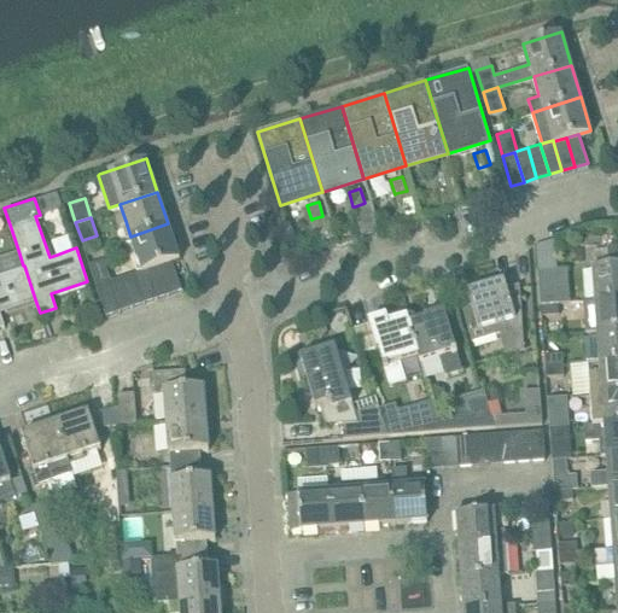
[(130,237),(129,237),(136,255),(132,256),(136,269),(141,268),(141,269),(146,267),(159,263),(172,258),(179,256),(168,223),(130,237)]
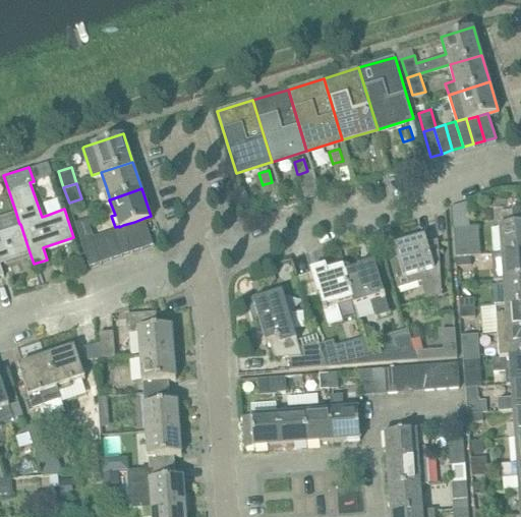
[(513,223),(499,224),(501,250),(520,248),(520,206),(512,207),(513,223)]
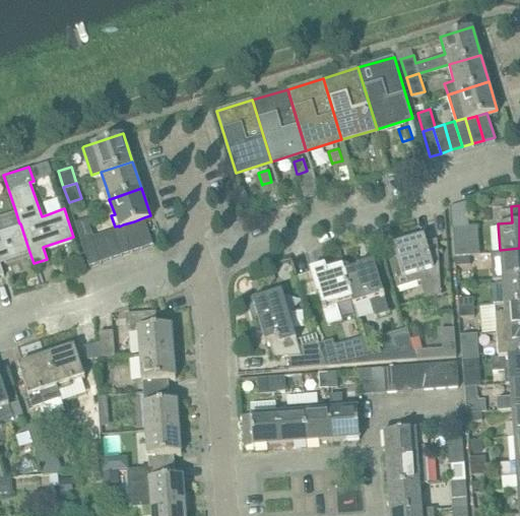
[(91,235),(93,234),(87,216),(74,220),(80,238),(91,235)]
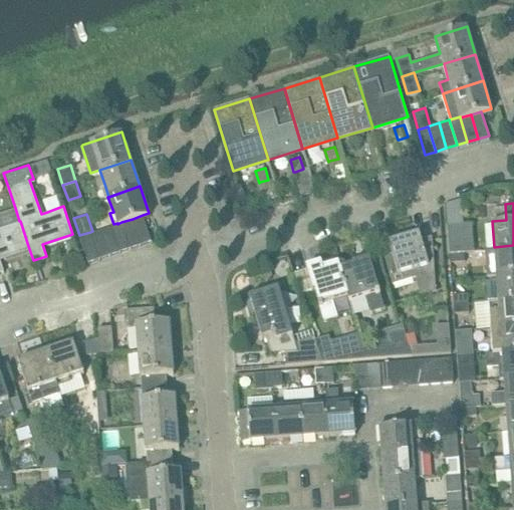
[(141,243),(151,239),(143,215),(133,219),(141,243)]
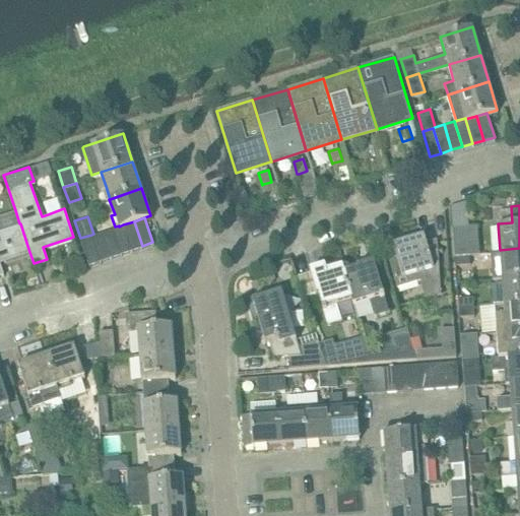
[(123,224),(131,249),(142,246),(134,221),(123,224)]
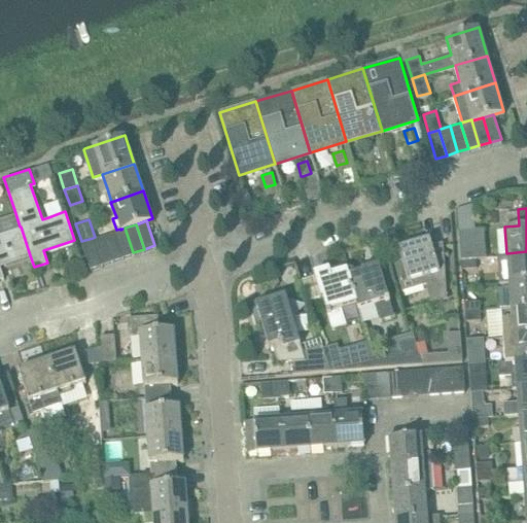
[(0,277),(3,277),(0,266),(0,265),(30,255),(21,227),(20,227),(0,233),(0,277)]
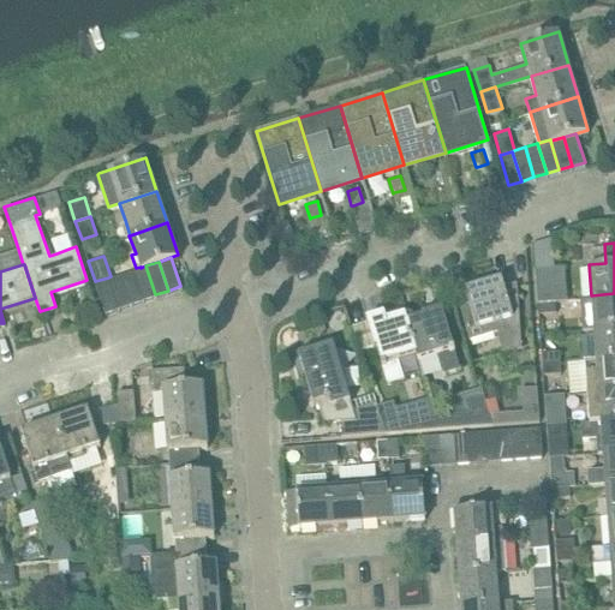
[(565,264),(535,267),(537,300),(555,299),(554,288),(567,287),(565,264)]
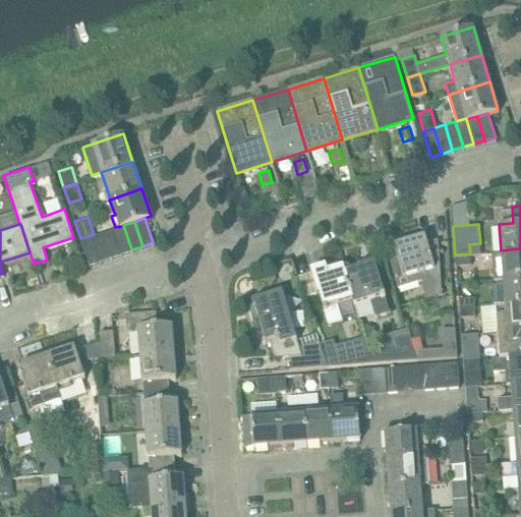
[(119,227),(119,226),(113,228),(121,253),(131,249),(123,225),(119,227)]
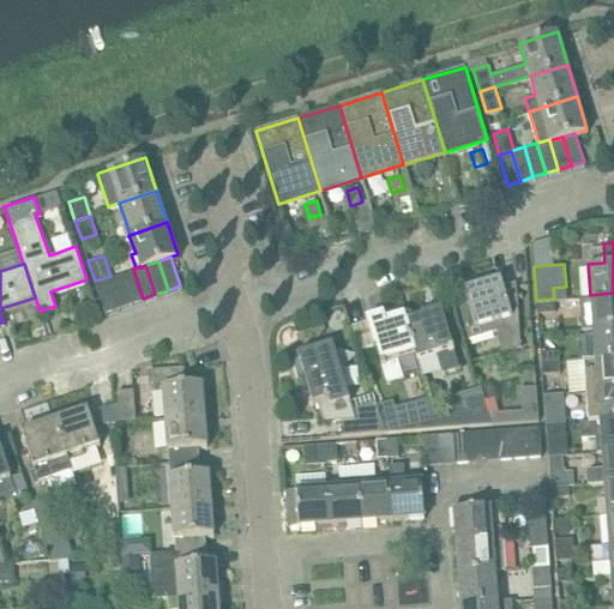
[(120,272),(130,302),(143,299),(133,269),(126,271),(120,272)]
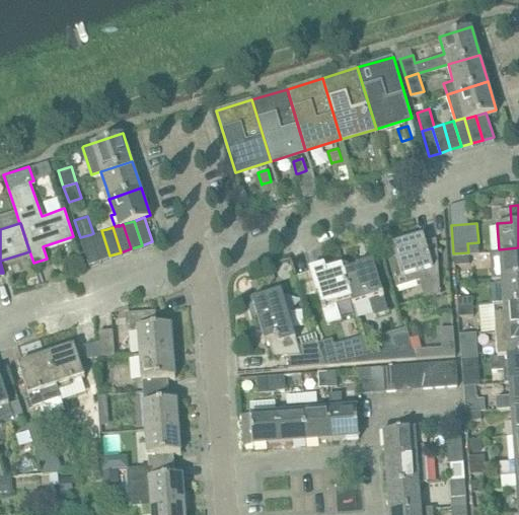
[(101,230),(93,233),(91,234),(99,260),(109,255),(101,230)]
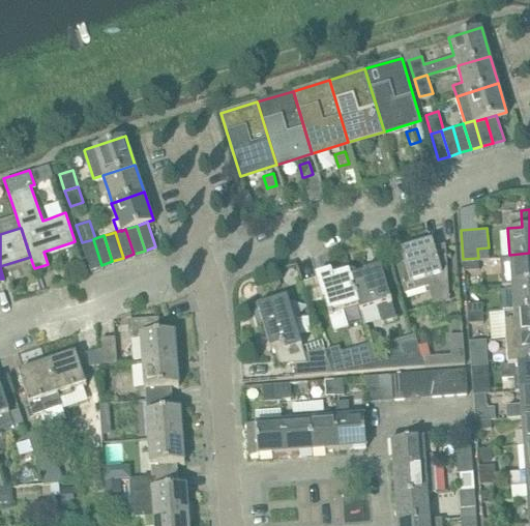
[(431,284),(433,302),(449,298),(445,245),(435,249),(432,238),(401,247),(404,259),(395,262),(405,291),(431,284)]
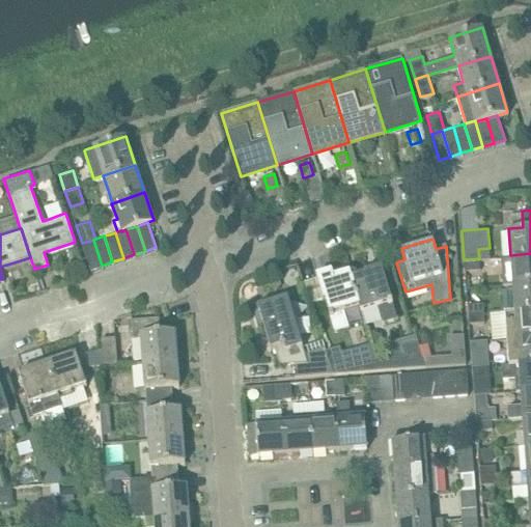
[(102,266),(93,240),(82,243),(91,269),(102,266)]
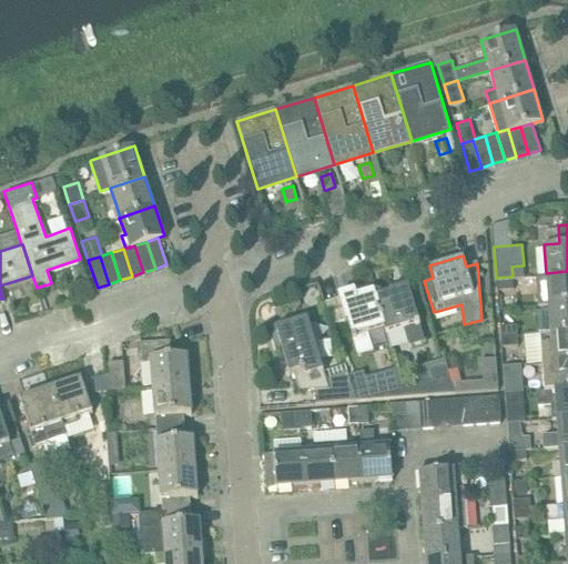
[(567,271),(546,273),(536,274),(538,303),(548,302),(567,300),(567,271)]
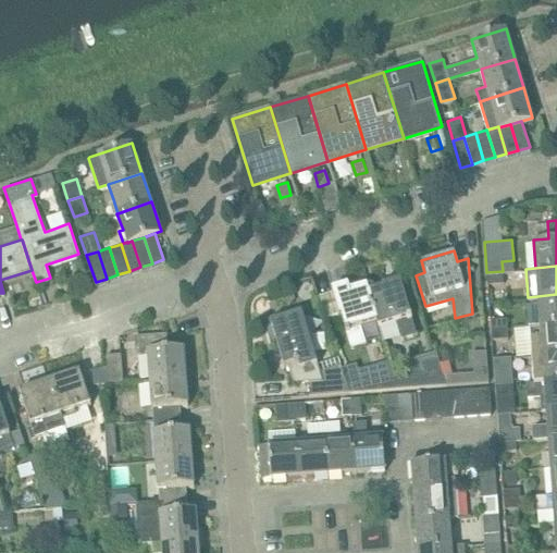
[(503,271),(486,272),(487,281),(504,280),(503,271)]
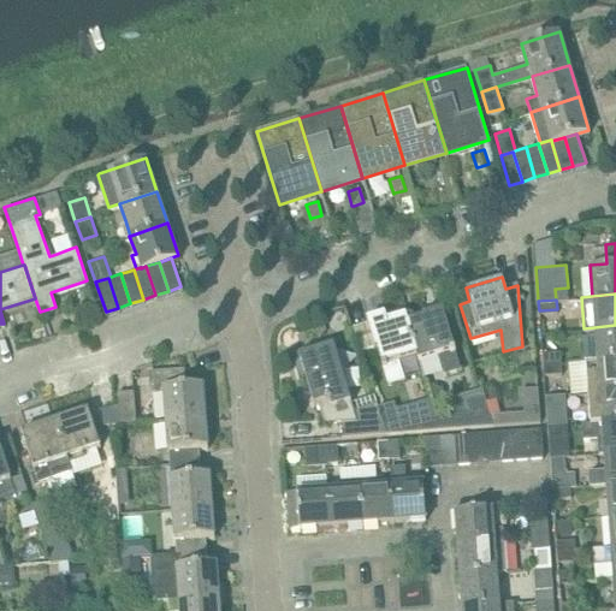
[(425,314),(407,319),(419,359),(438,353),(444,373),(461,367),(442,307),(424,312),(425,314)]
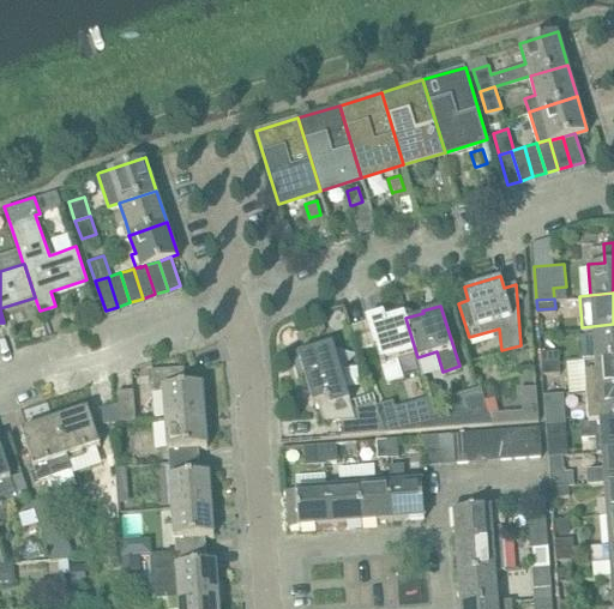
[(384,311),(366,315),(374,345),(377,344),(380,360),(386,381),(421,371),(417,357),(405,318),(404,312),(385,317),(384,311)]
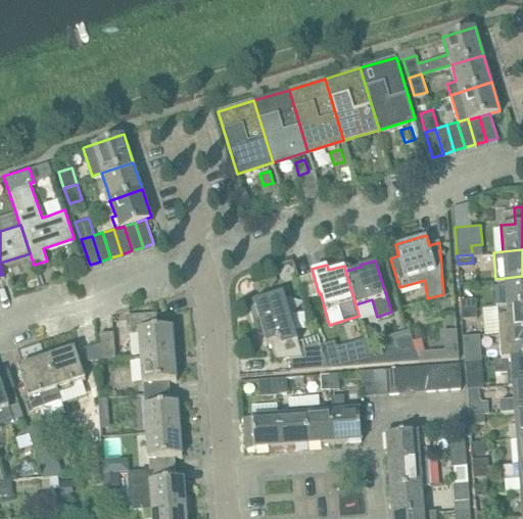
[(522,276),(505,278),(507,304),(522,302),(522,276)]
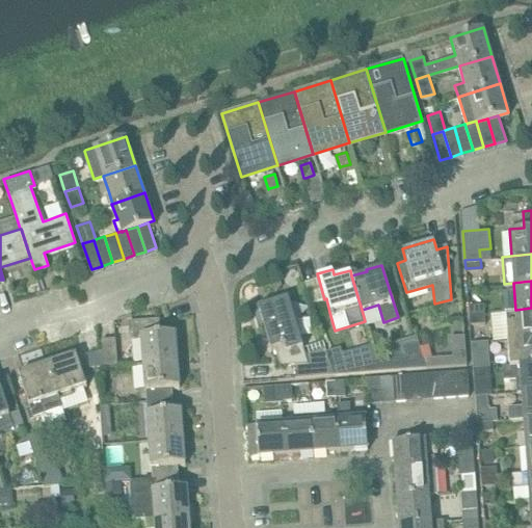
[(295,375),(333,372),(328,359),(308,361),(288,296),(285,297),(283,292),(269,296),(271,301),(258,305),(259,308),(254,310),(258,323),(263,322),(271,347),(275,346),(280,363),(294,362),(295,375)]
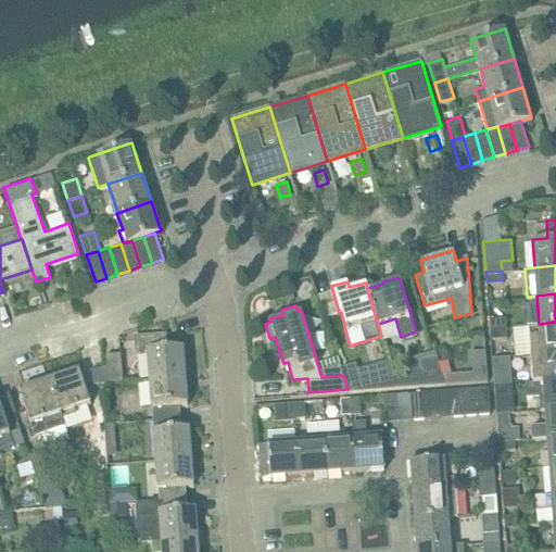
[(505,316),(489,317),(490,327),(506,326),(505,316)]
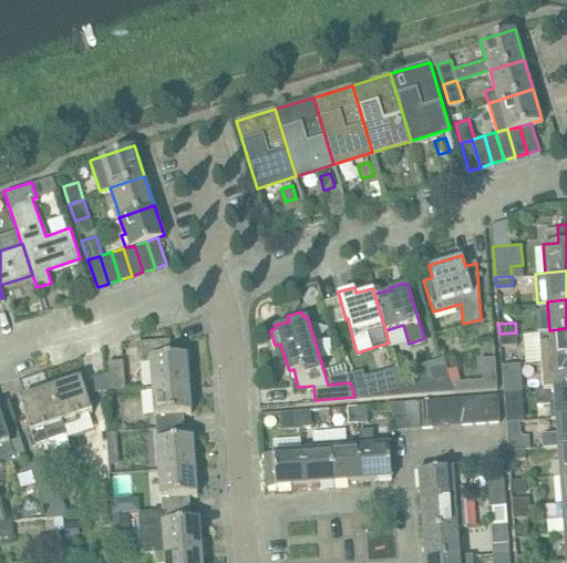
[(566,328),(549,330),(539,331),(540,359),(566,357),(566,328)]
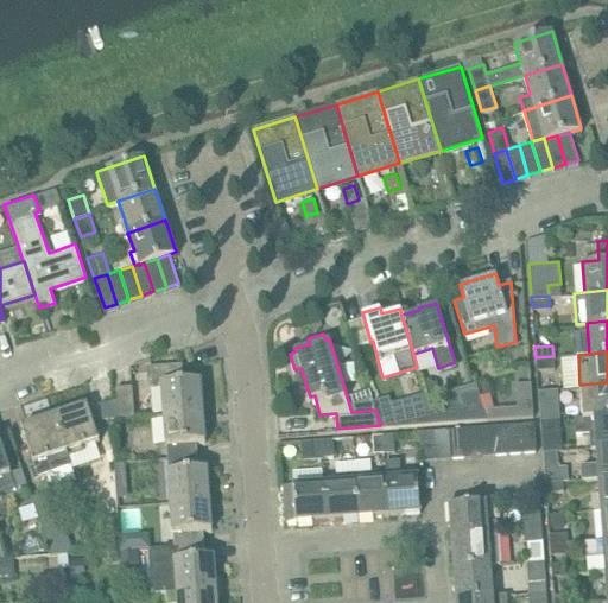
[(553,356),(536,357),(537,368),(553,366),(553,356)]
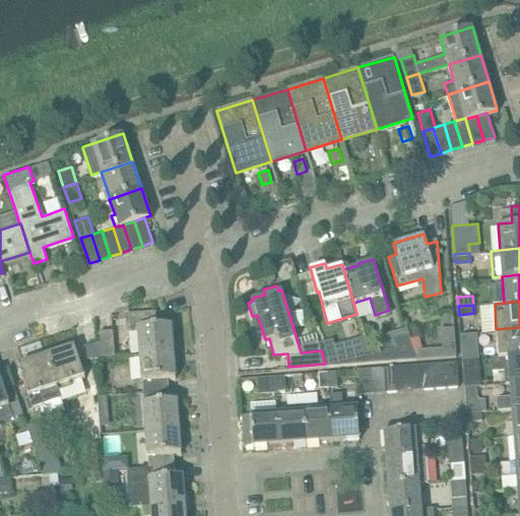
[(138,328),(140,352),(174,350),(172,324),(156,325),(155,310),(126,312),(127,329),(138,328)]
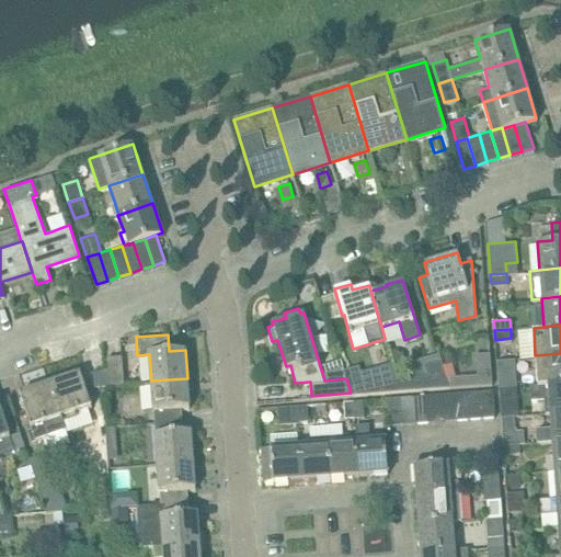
[(477,373),(446,375),(449,386),(492,383),(490,351),(476,352),(477,373)]
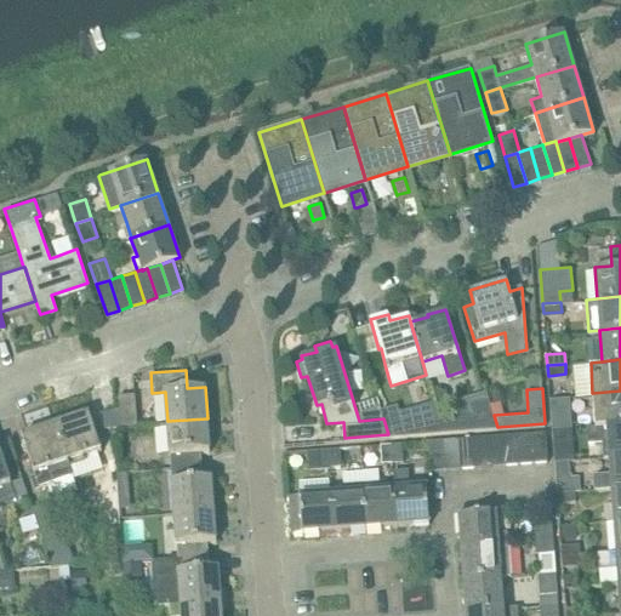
[(620,391),(592,393),(594,423),(594,425),(607,425),(620,422),(620,391)]
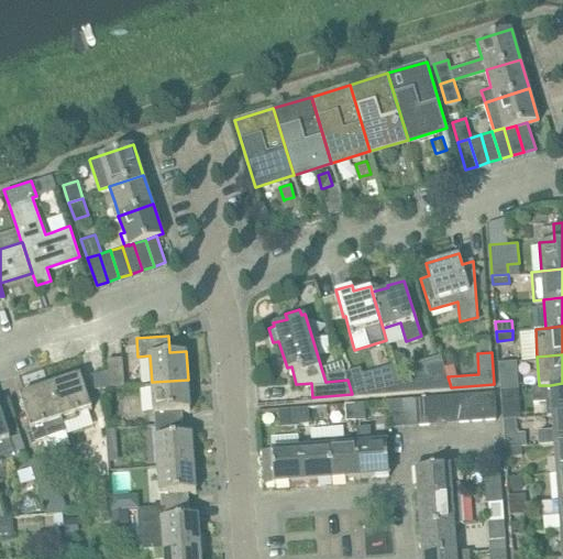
[(107,357),(108,385),(123,384),(122,355),(107,357)]
